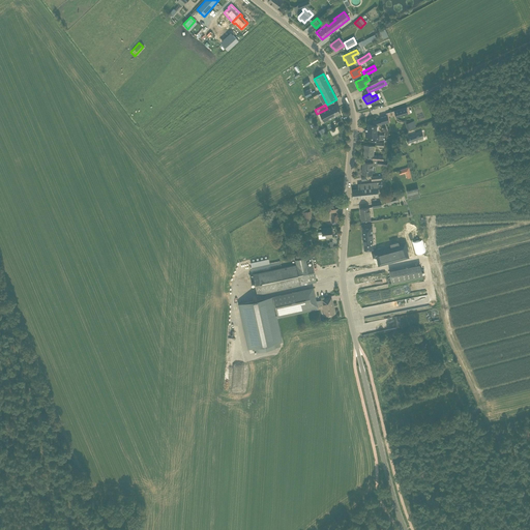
[(335,105),(327,109),(319,113),(324,121),(341,113),(335,105)]
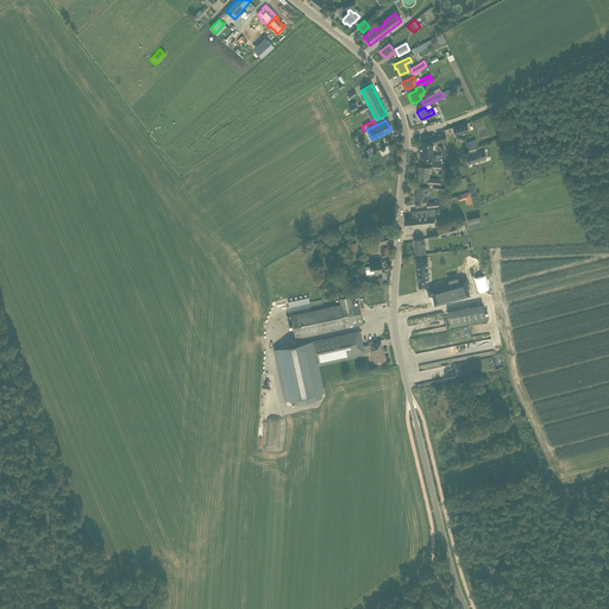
[(452,127),(454,135),(469,131),(466,123),(452,127)]
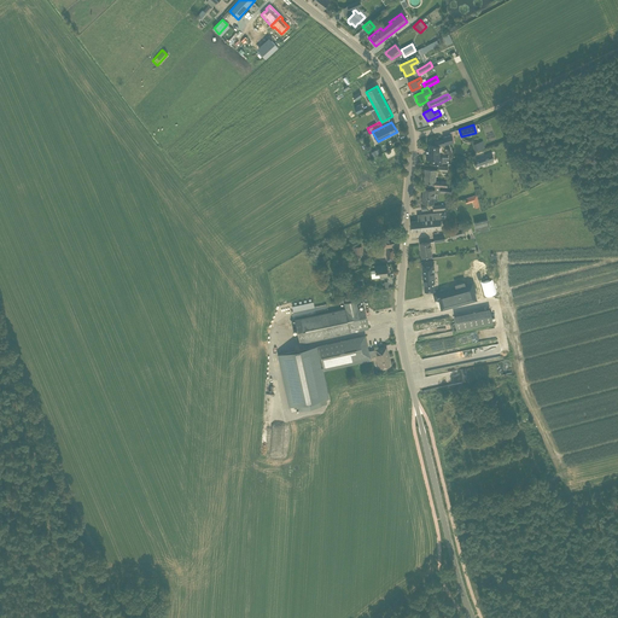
[(426,153),(426,159),(433,159),(433,163),(442,164),(442,163),(448,163),(448,158),(445,158),(445,157),(439,157),(439,152),(441,152),(441,149),(439,147),(439,146),(444,145),(445,145),(453,143),(452,135),(443,138),(443,140),(435,143),(435,146),(429,145),(429,150),(426,150),(426,153)]
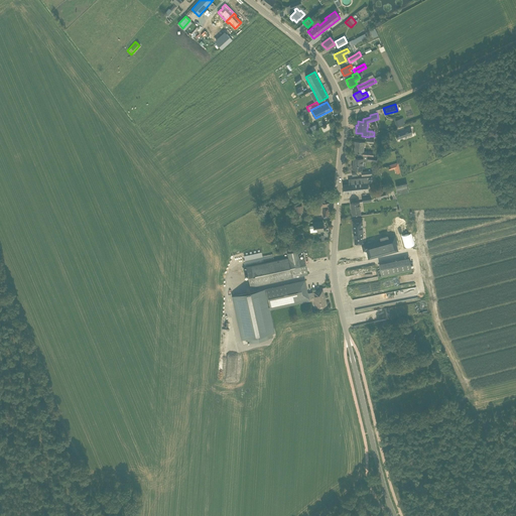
[(410,129),(395,134),(397,139),(412,134),(410,129)]
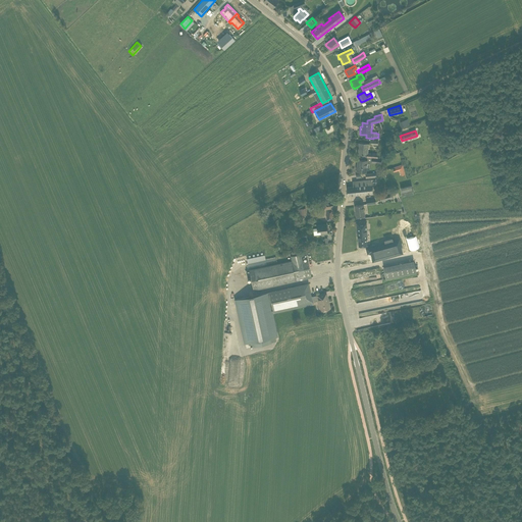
[(363,157),(372,157),(377,158),(377,153),(368,152),(368,144),(359,143),(358,154),(363,155),(363,157)]
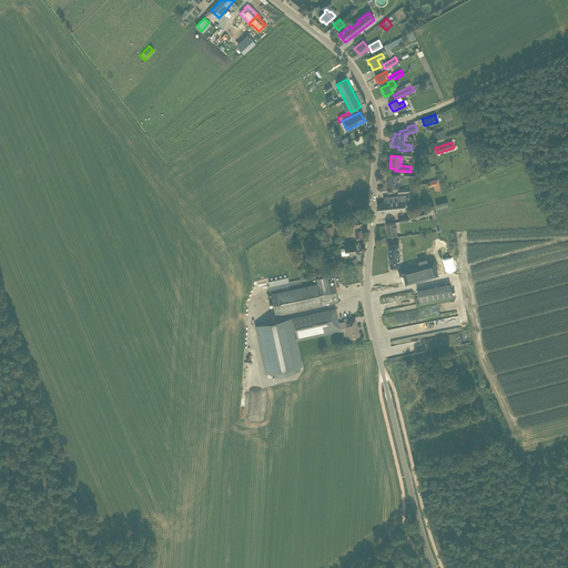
[(387,186),(393,186),(398,188),(401,174),(388,173),(387,186)]
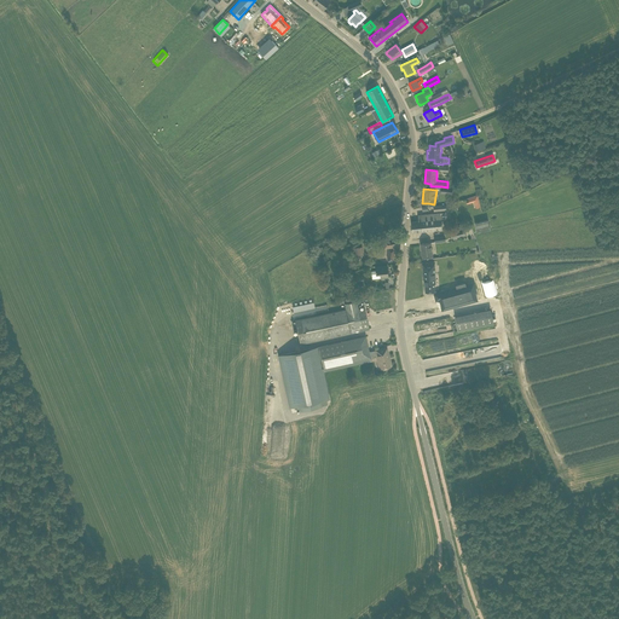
[(474,201),(475,208),(480,207),(478,195),(466,198),(467,203),(474,201)]
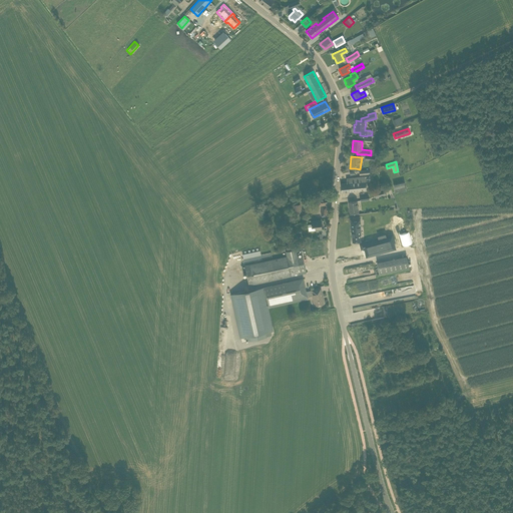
[(341,183),(342,192),(366,190),(365,176),(347,178),(347,183),(341,183)]
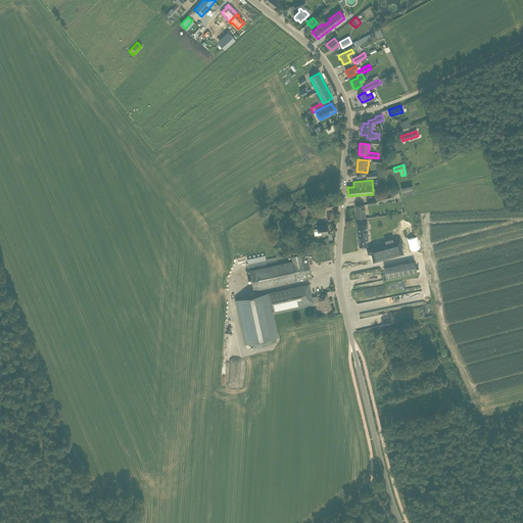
[(401,195),(412,193),(411,186),(399,188),(401,195)]
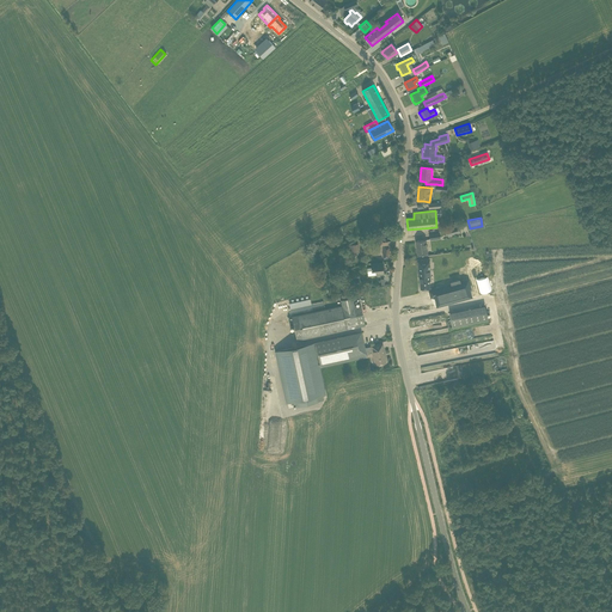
[(446,228),(447,236),(460,232),(458,225),(446,228)]
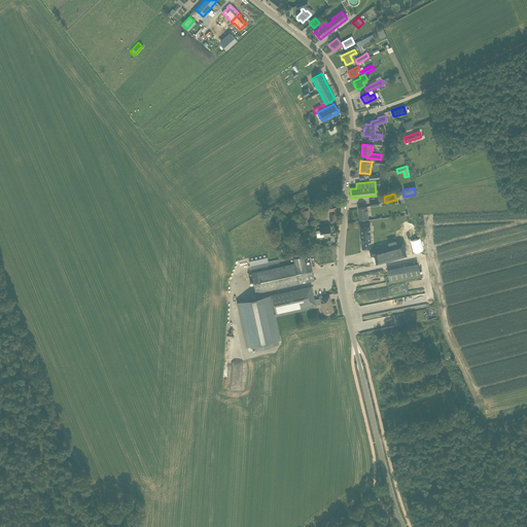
[(329,221),(330,221),(336,221),(336,212),(336,210),(341,209),(340,201),(329,203),(328,202),(324,203),(325,211),(330,211),(329,221)]
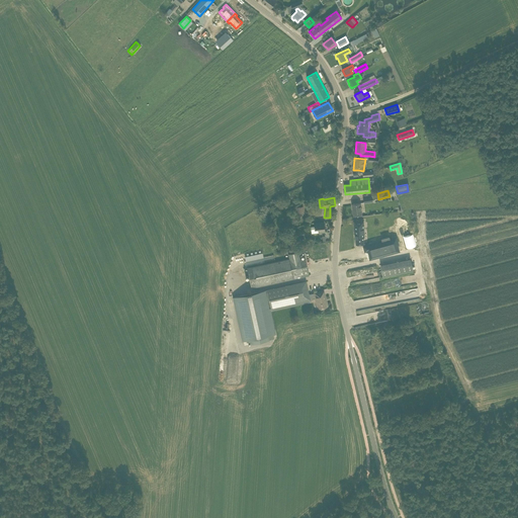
[(357,203),(352,204),(353,216),(362,214),(360,202),(357,202),(357,203)]
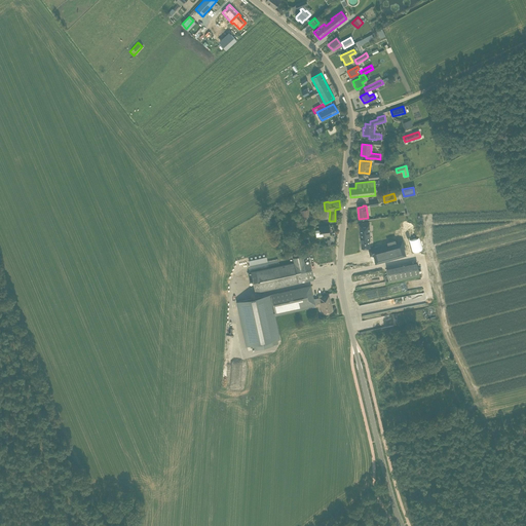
[(361,238),(362,248),(369,247),(369,241),(370,241),(369,224),(360,224),(360,238),(361,238)]
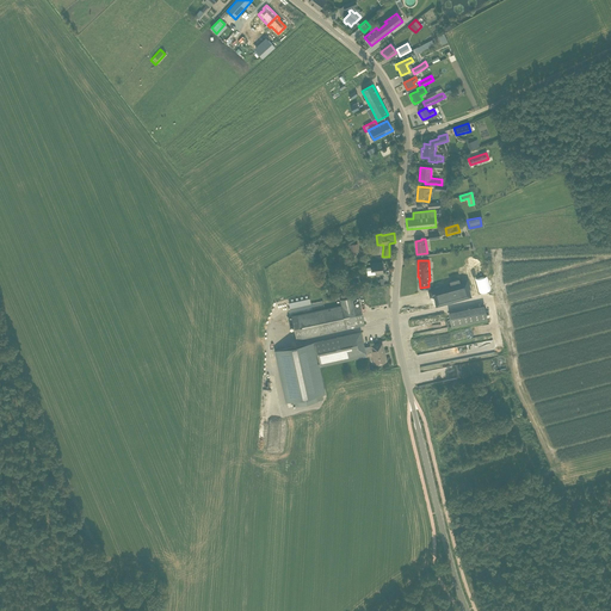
[(370,267),(366,267),(368,276),(375,275),(377,275),(383,273),(382,261),(376,263),(376,261),(370,263),(370,267)]
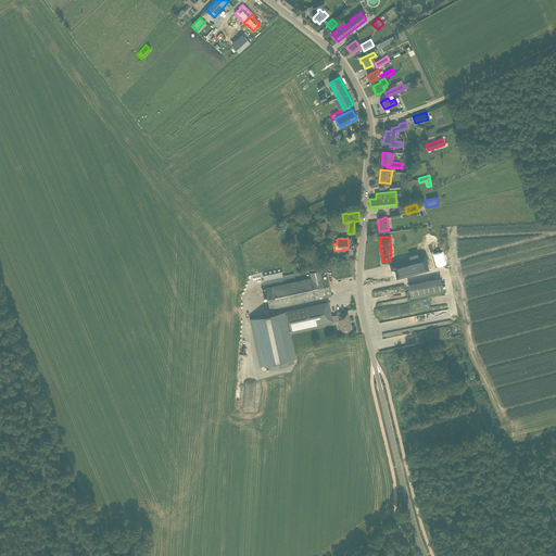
[(436,266),(446,264),(444,251),(432,253),(436,266)]
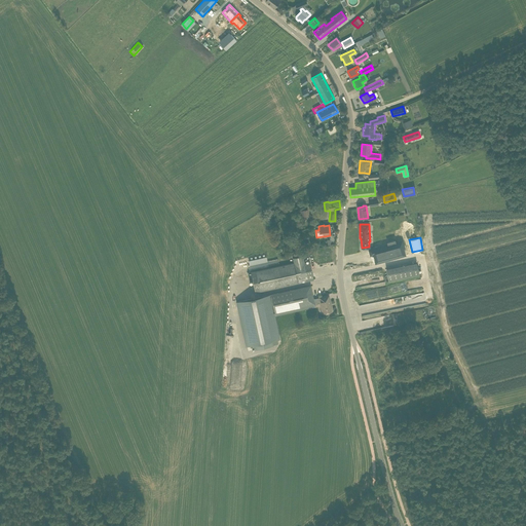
[(403,240),(371,249),(372,255),(377,254),(378,258),(377,259),(378,262),(405,256),(403,248),(405,247),(403,240)]
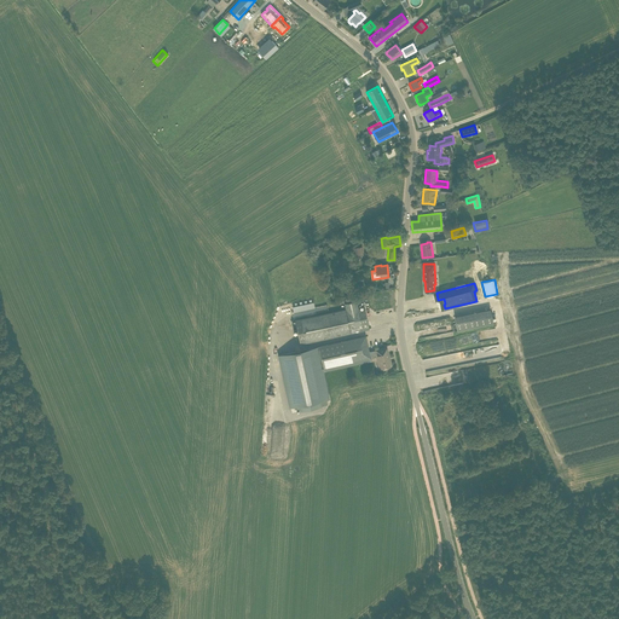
[(343,304),(345,308),(295,319),(300,345),(345,334),(351,333),(363,330),(363,331),(370,329),(365,307),(358,308),(357,301),(343,304)]
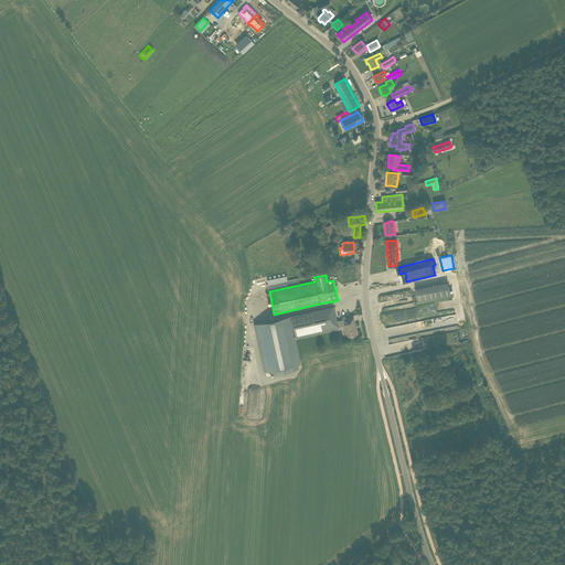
[(450,296),(448,283),(432,286),(434,299),(450,296)]
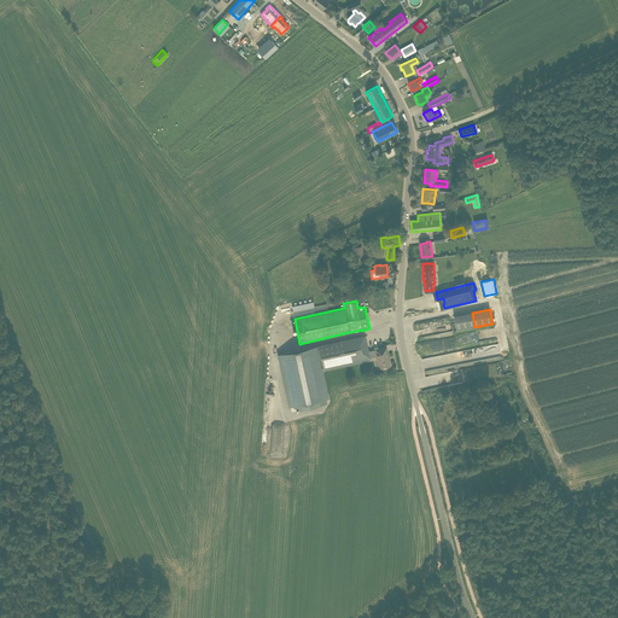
[(320,401),(328,398),(321,368),(375,356),(378,368),(390,366),(386,347),(374,349),(374,350),(367,351),(365,343),(365,342),(363,340),(362,339),(361,338),(360,338),(359,337),(279,354),(290,407),(298,404),(299,410),(321,406),(320,401)]
